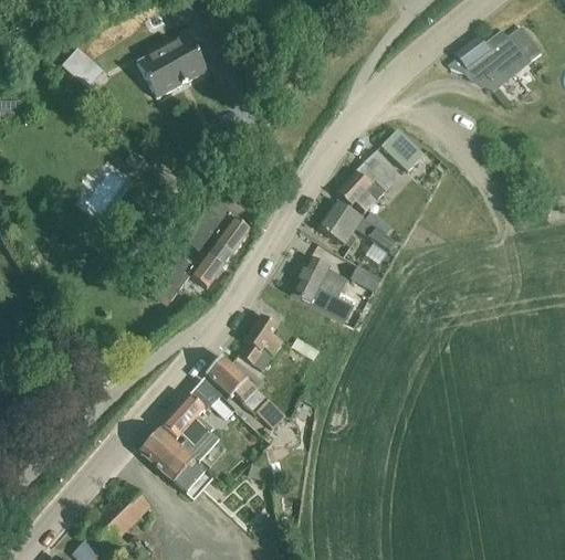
[(532,56),(542,52),(525,18),(516,22),(532,56)]
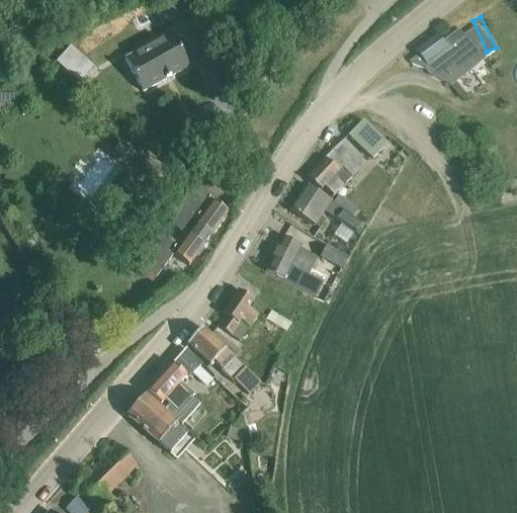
[(439,31),(408,55),(413,62),(422,55),(428,62),(429,64),(426,66),(432,74),(452,83),(488,57),(468,32),(466,33),(461,27),(445,39),(439,31)]
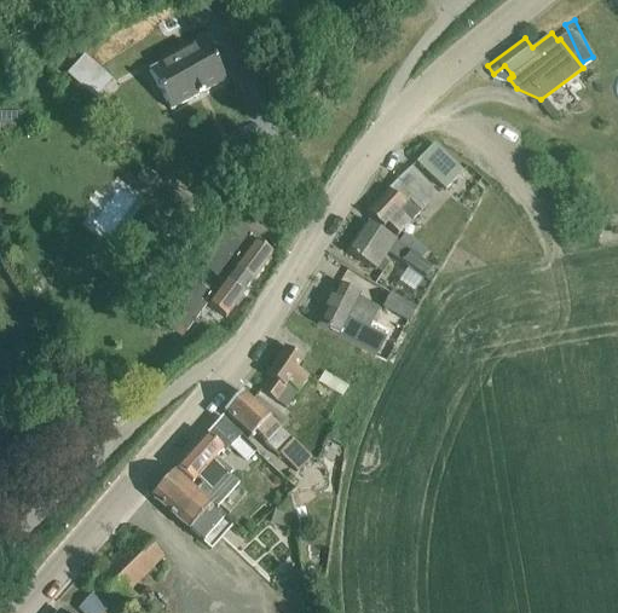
[(150,67),(172,107),(226,76),(204,36),(150,67)]
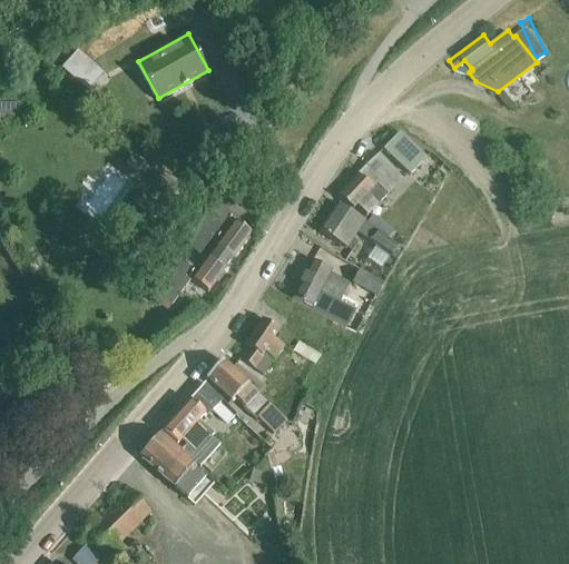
[(383,145),(410,171),(425,157),(400,129),(383,145)]
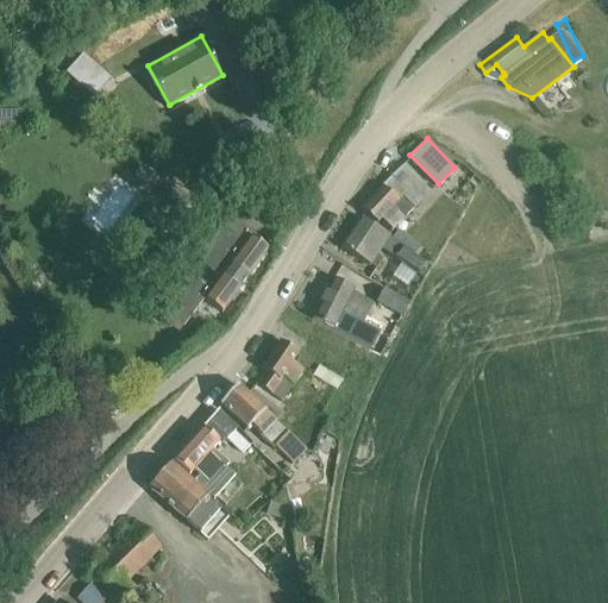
[(380,217),(390,227),(431,187),(403,161),(361,205),(376,220),(380,217)]
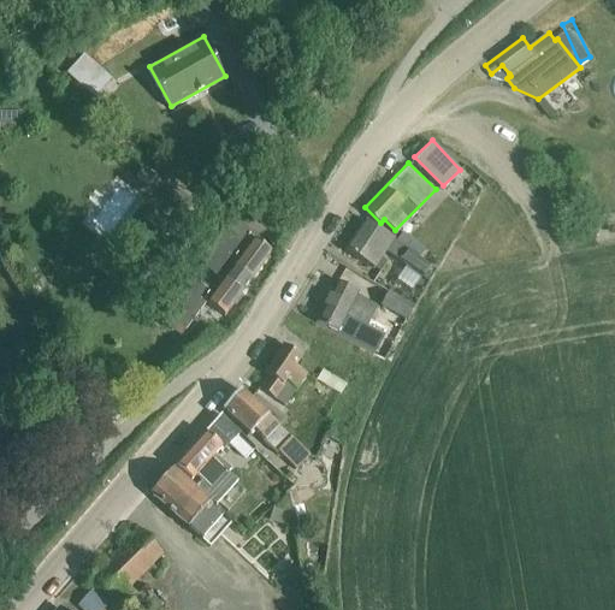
[(388,248),(425,274),(432,264),(365,217),(344,246),(374,266),(376,265),(380,268),(386,259),(382,255),(388,248)]
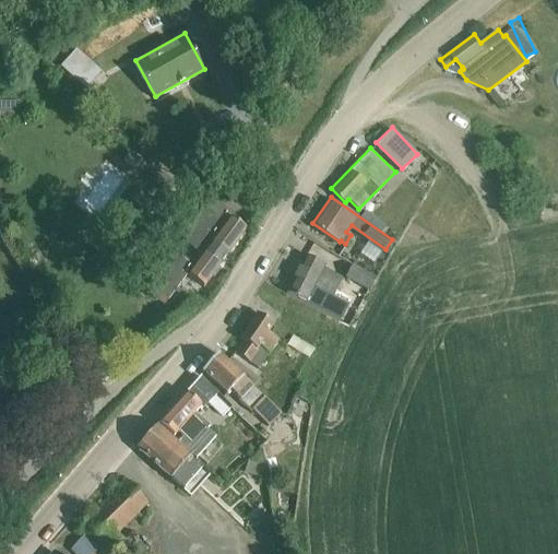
[(175,248),(149,283),(167,297),(188,270),(189,271),(188,272),(203,283),(212,272),(214,274),(221,264),(218,263),(220,262),(220,261),(228,250),(247,226),(230,213),(212,200),(186,235),(204,248),(202,250),(203,251),(194,263),(175,248)]
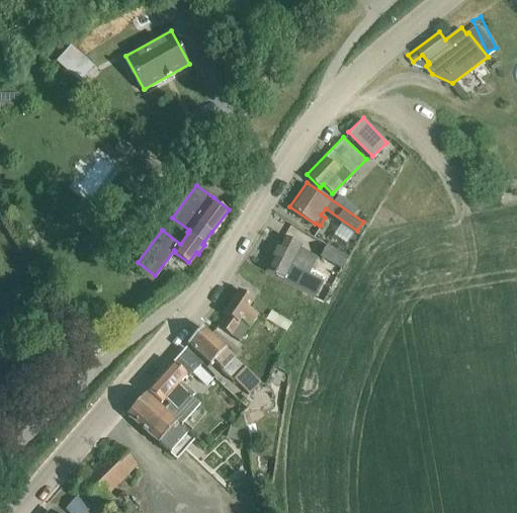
[(265,268),(316,294),(323,279),(290,262),(299,244),(282,235),(265,268)]
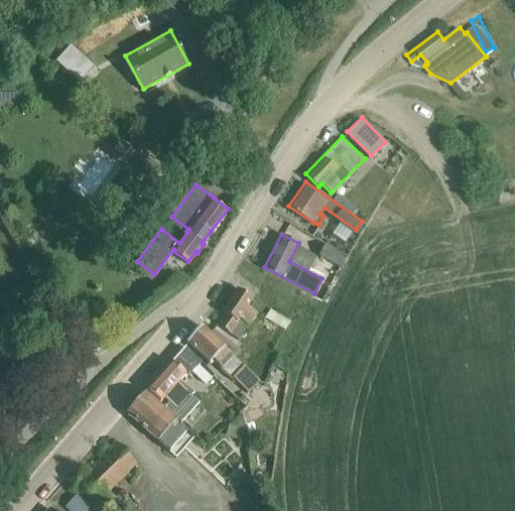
[(322,251),(341,262),(346,255),(327,244),(322,251)]
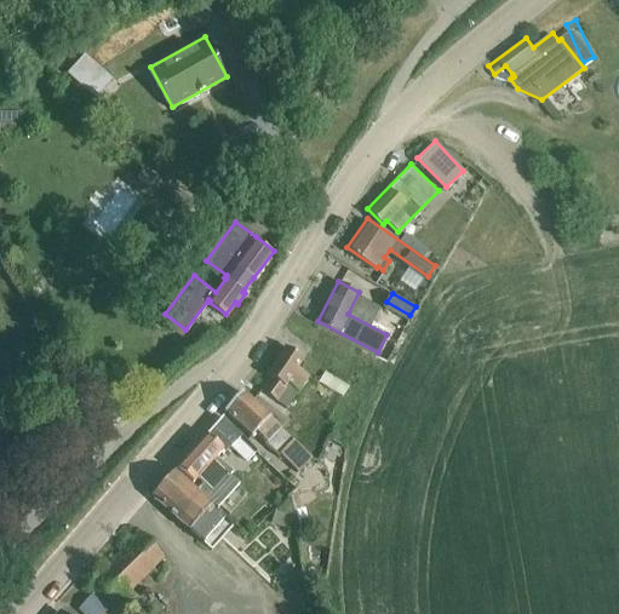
[(299,388),(309,373),(297,365),(304,355),(286,343),(265,372),(268,374),(261,386),(286,403),(298,388),(299,388)]
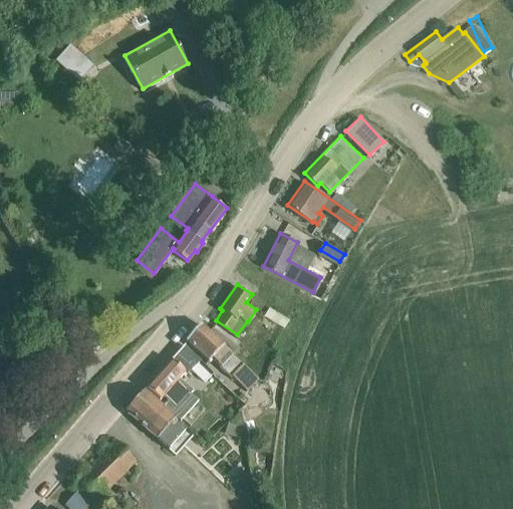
[(269,305),(264,315),(284,326),(289,317),(269,305)]
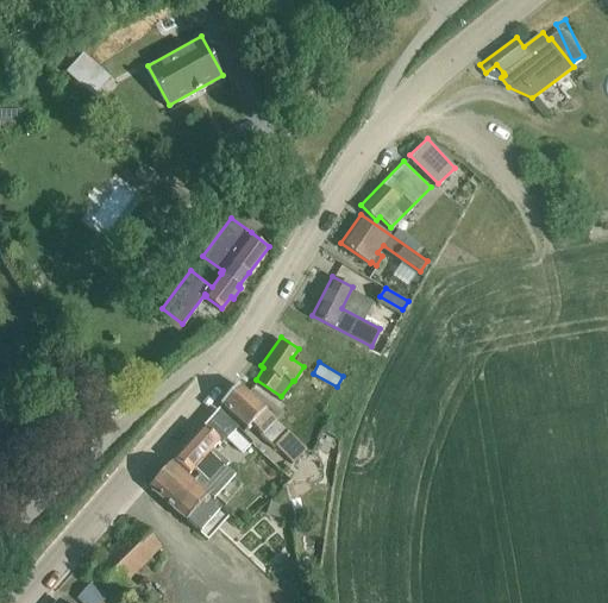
[(275,444),(293,460),(306,446),(288,429),(238,382),(220,401),(246,426),(251,421),(261,431),(259,432),(273,445),(275,444)]
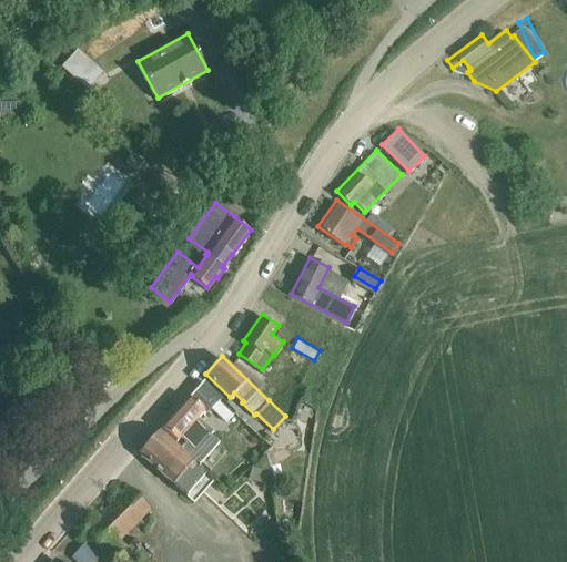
[(226,418),(236,408),(204,379),(161,426),(176,439),(181,435),(185,439),(181,445),(200,461),(219,440),(210,431),(213,428),(198,415),(202,409),(205,411),(211,405),(226,418)]
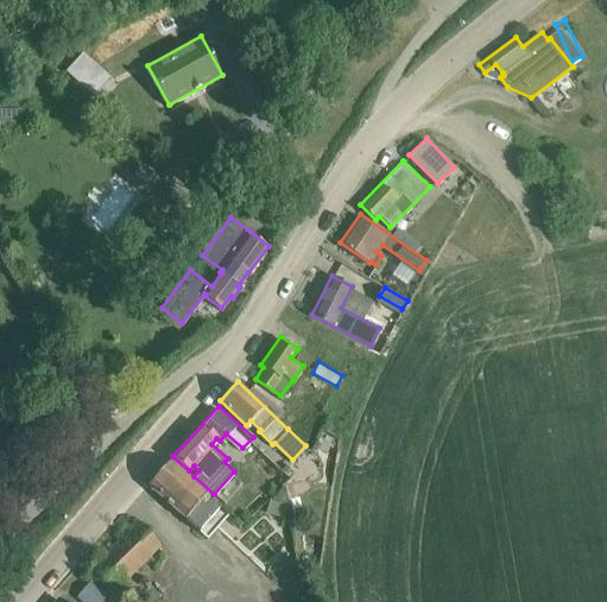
[(337,439),(323,432),(318,441),(322,445),(327,448),(334,448),(337,439)]
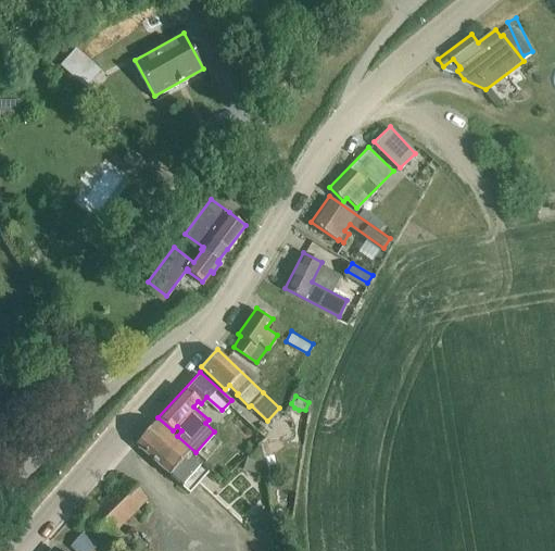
[(169,472),(181,483),(201,462),(190,450),(156,420),(136,442),(169,473),(169,472)]
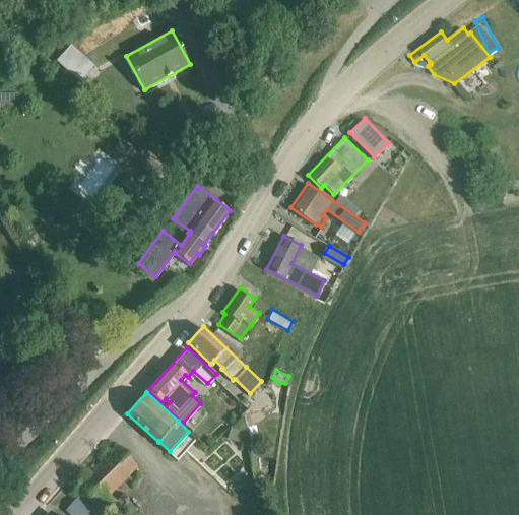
[(105,496),(136,465),(117,446),(77,485),(102,509),(110,501),(105,496)]
